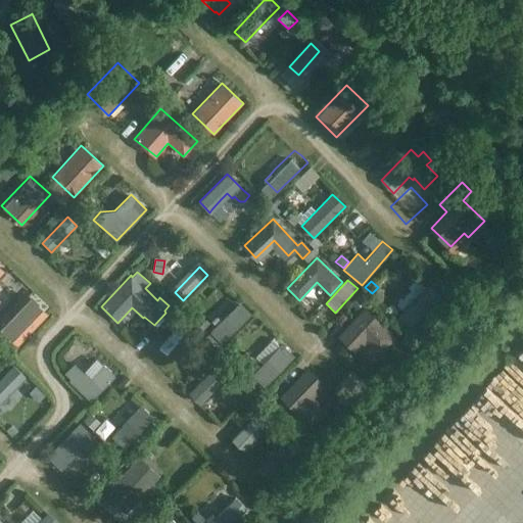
[(408,328),(439,296),(429,285),(397,318),(408,328)]
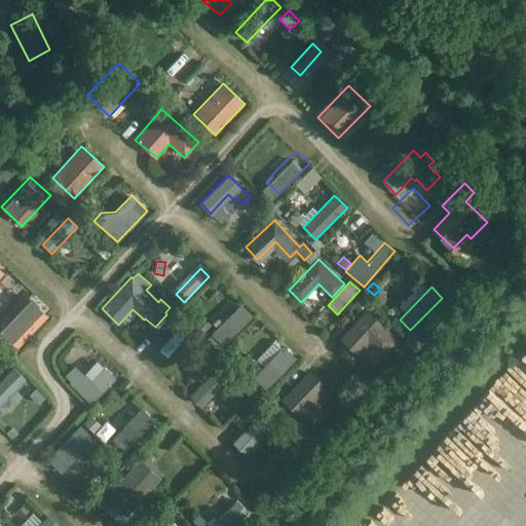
[(184,303),(193,313),(210,298),(200,288),(184,303)]
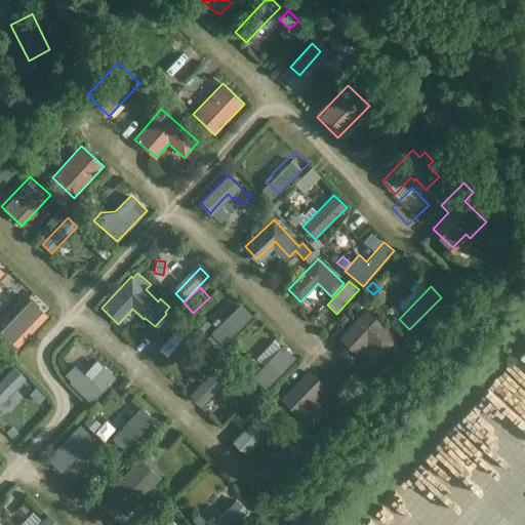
[(24,291),(0,316),(0,329),(17,348),(49,315),(24,291)]
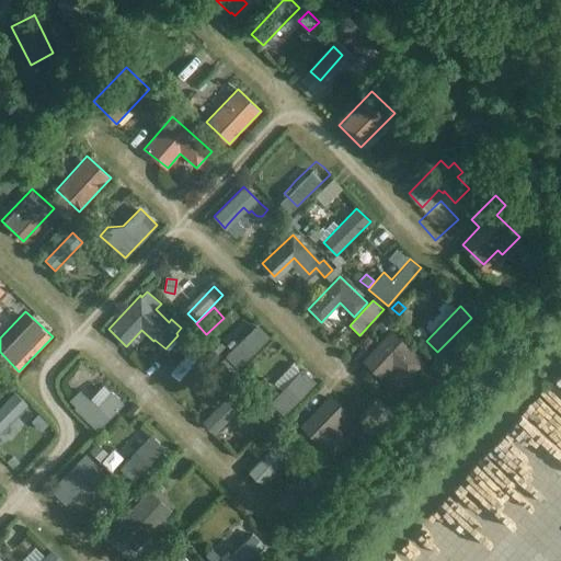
[(381,333),(387,329),(390,324),(385,318),(375,327),(381,333)]
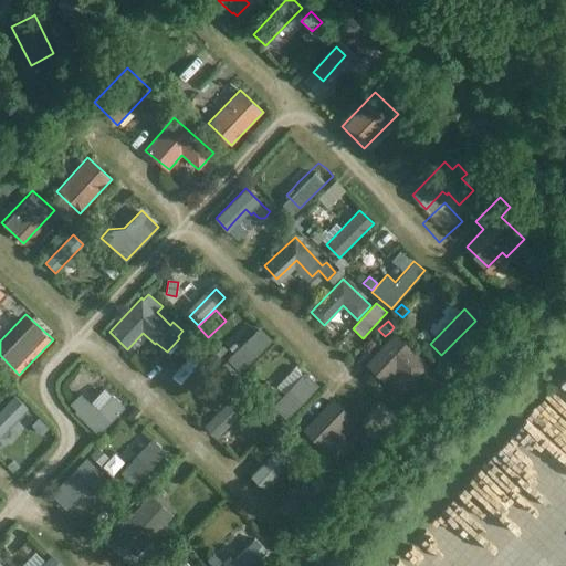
[(230,362),(240,370),(242,373),(273,341),(261,328),(242,349),(236,356),(230,362)]
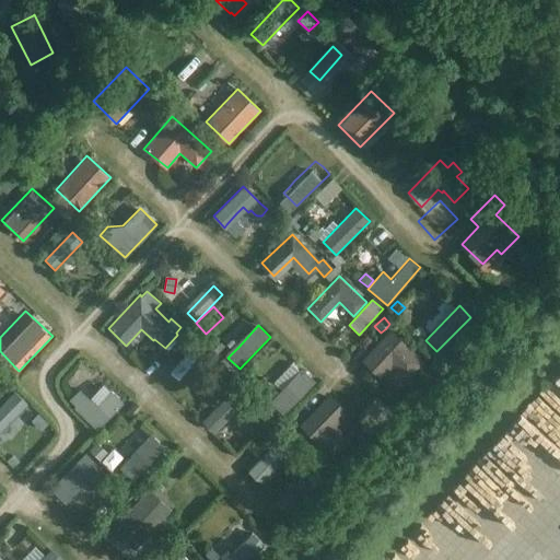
[(393,329),(364,359),(362,361),(381,378),(393,365),(408,378),(426,360),(393,329)]
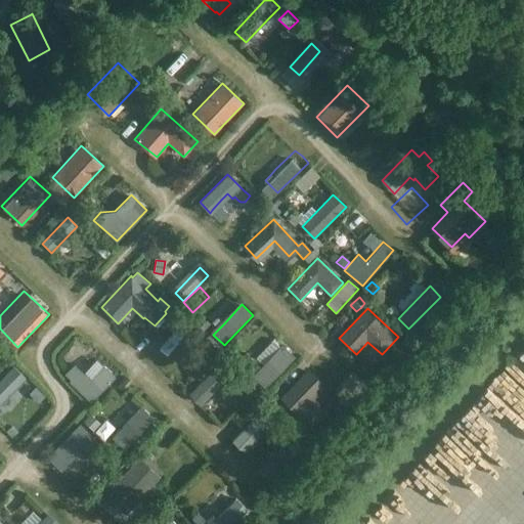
[(205,331),(211,324),(202,317),(197,323),(205,331)]
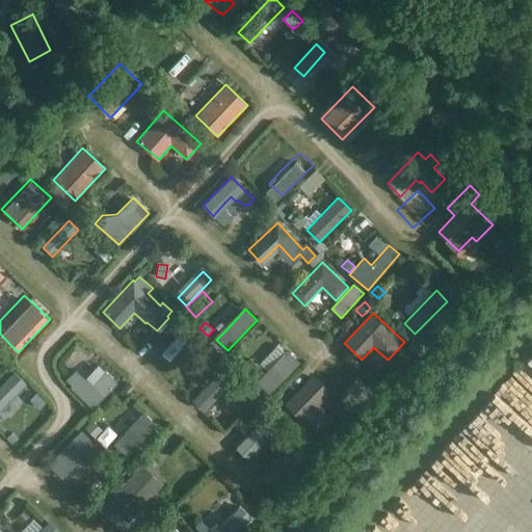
[(257,381),(257,382),(269,394),(276,387),(299,363),(288,350),(261,377),(257,381)]
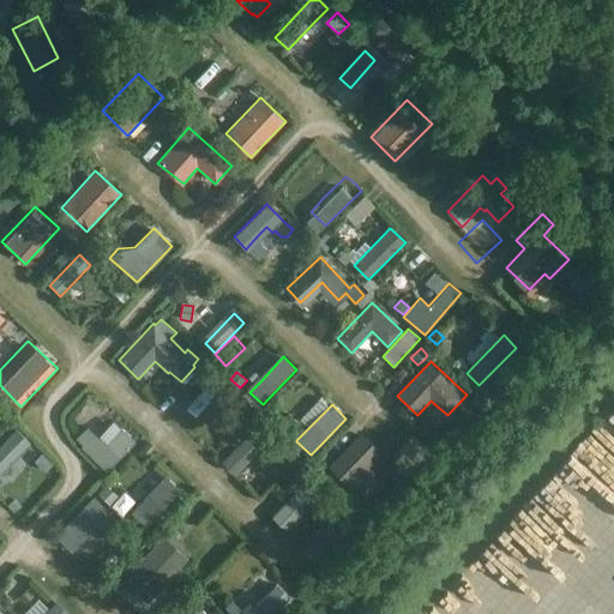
[(239,431),(247,423),(241,416),(233,423),(239,431)]
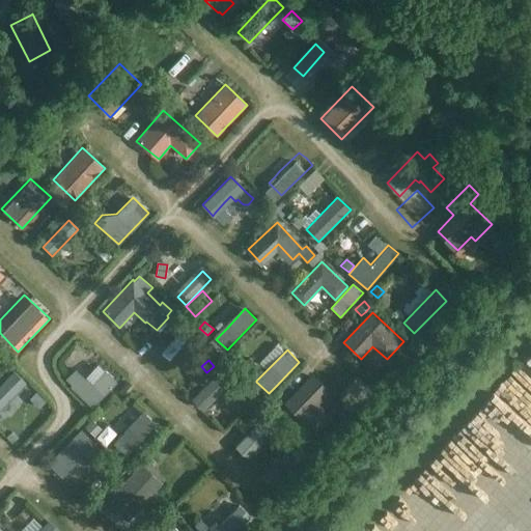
[(251,374),(258,368),(250,361),(244,367),(251,374)]
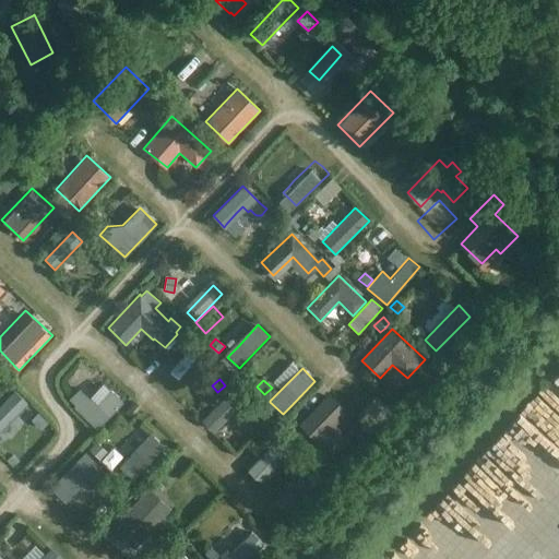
[(237,409),(242,404),(248,397),(236,385),(202,419),(206,427),(214,431),(237,409)]
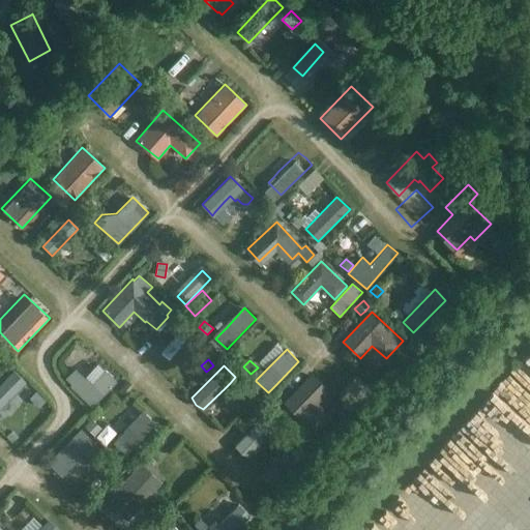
[(76,367),(65,378),(70,384),(69,385),(91,407),(117,381),(106,370),(93,382),(86,376),(85,377),(76,367)]
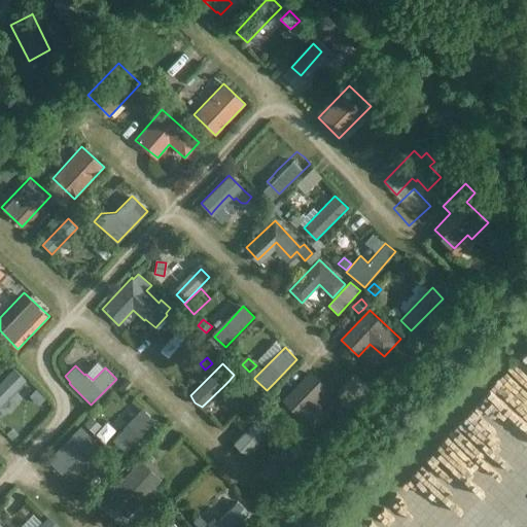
[(0,405),(4,400),(26,379),(12,366),(0,380),(0,405)]
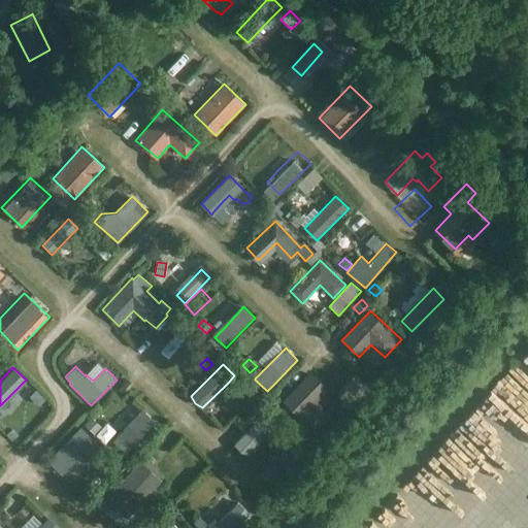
[(330,416),(321,406),(316,402),(328,390),(310,372),(283,401),(302,421),(297,426),(305,435),(310,429),(315,433),(330,416)]
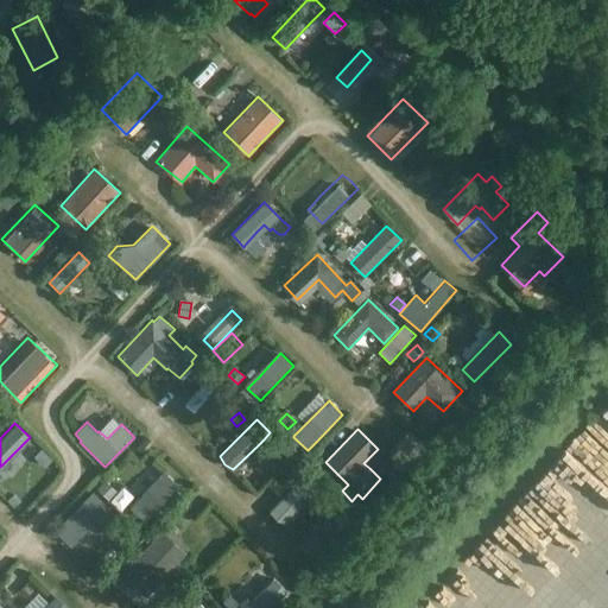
[(283,461),(287,467),(295,460),(290,454),(283,461)]
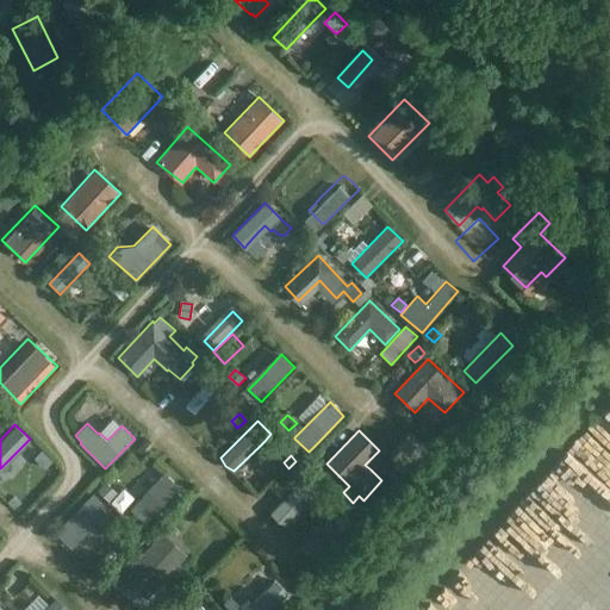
[(163,474),(132,509),(147,521),(178,486),(163,474)]
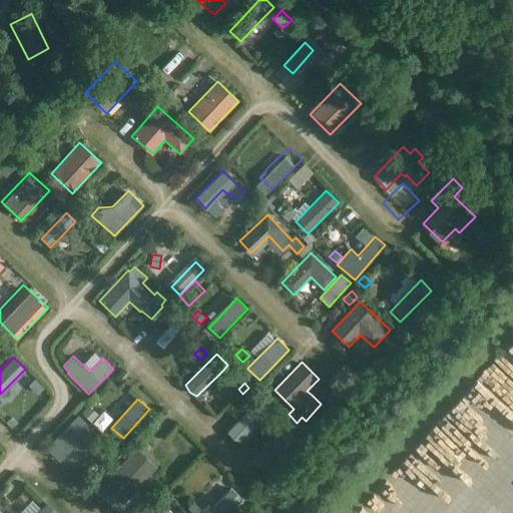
[(268,410),(258,400),(229,429),(239,438),(250,427),(252,429),(259,423),(257,421),(268,410)]
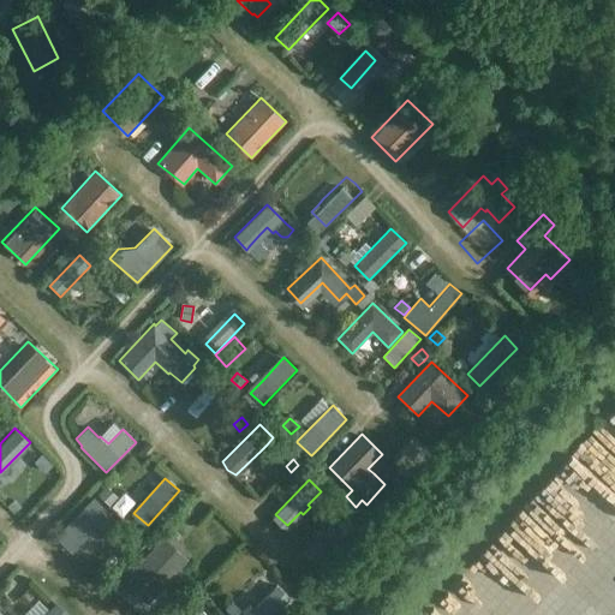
[(106,489),(99,495),(109,506),(115,500),(106,489)]
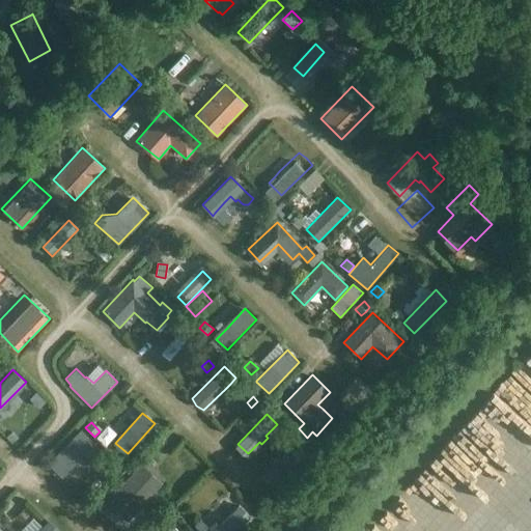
[(81,429),(48,463),(62,476),(76,462),(79,465),(90,463),(102,450),(81,429)]
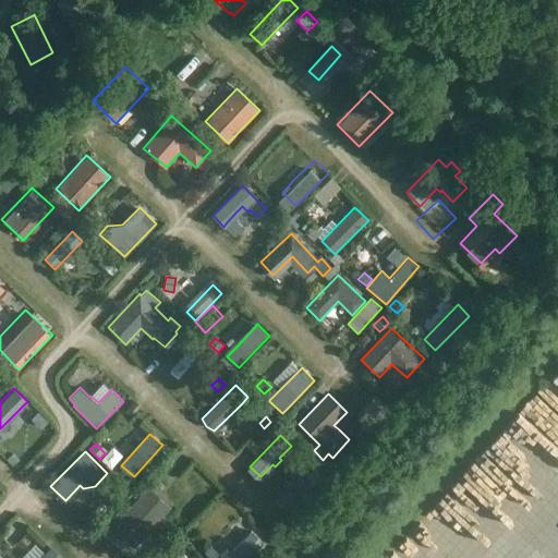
[(12,453),(5,460),(13,466),(20,461),(12,453)]
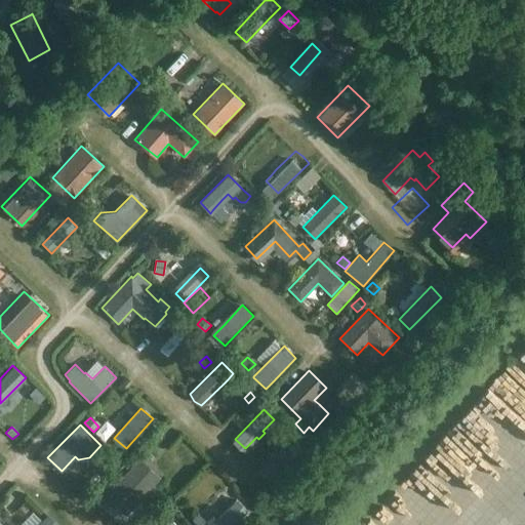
[(304,449),(296,441),(289,448),(296,456),(304,449)]
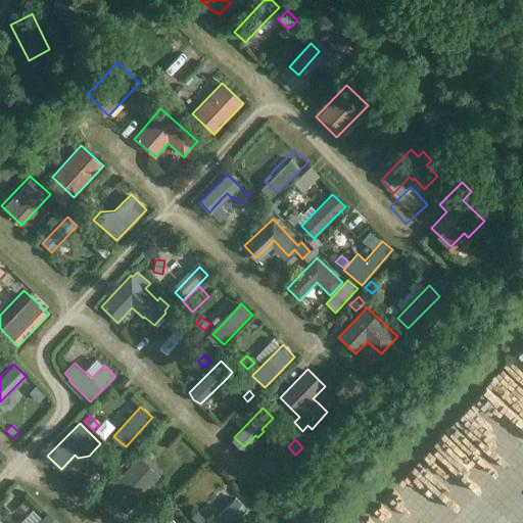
[(139,458),(104,493),(126,513),(158,477),(139,458)]
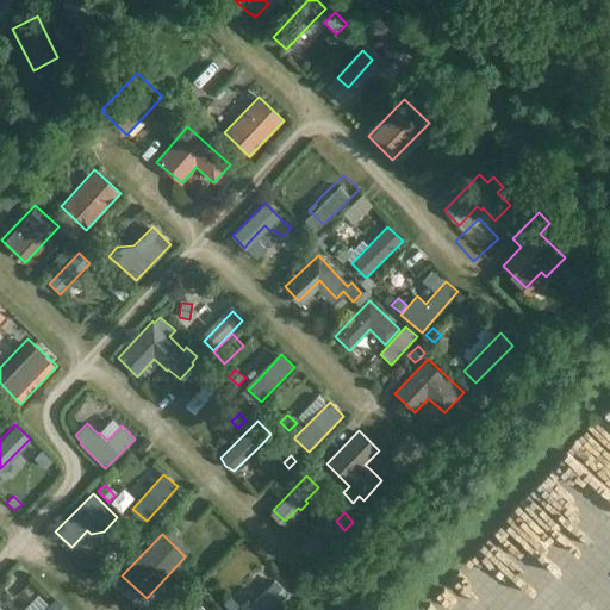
[(596,534),(578,543),(585,556),(603,547),(596,534)]
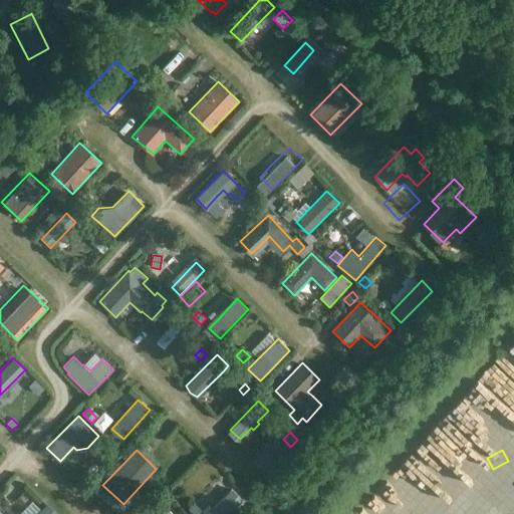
[(72,482),(79,490),(94,477),(86,469),(72,482)]
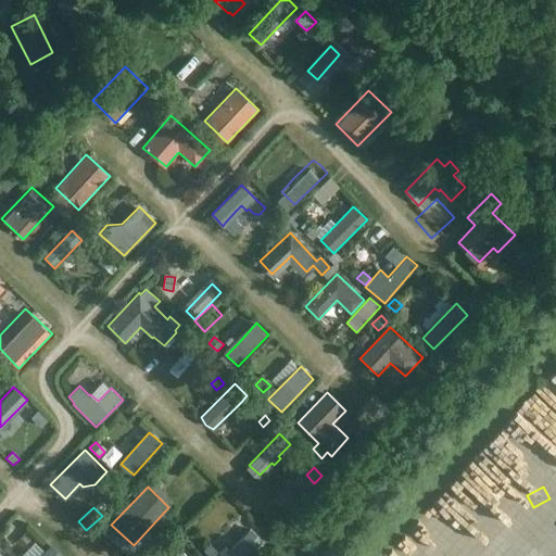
[(245,532),(229,550),(224,555),(222,555),(240,555),(255,541),(245,532)]
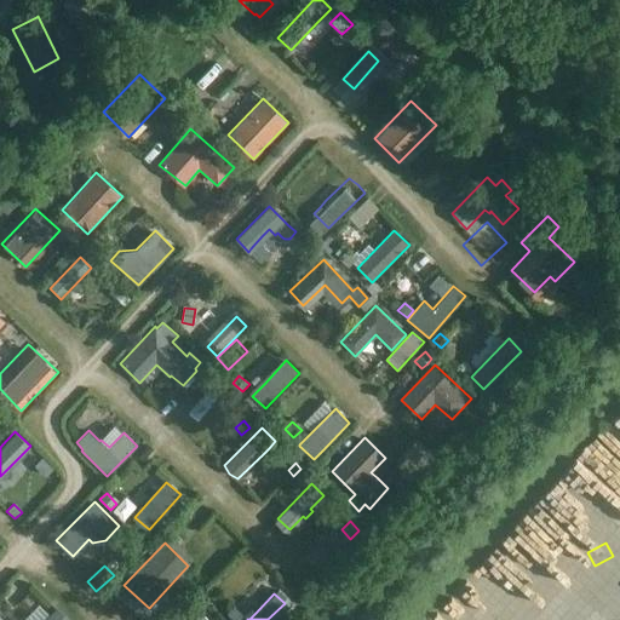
[(193,607),(179,619),(205,619),(206,619),(193,607)]
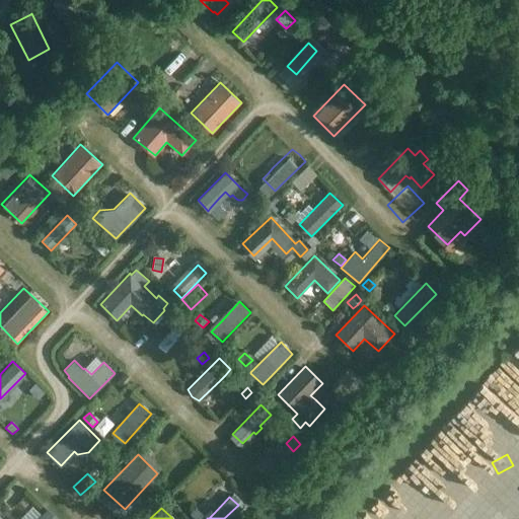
[(191,514),(195,518),(200,518),(203,516),(196,509),(191,514)]
